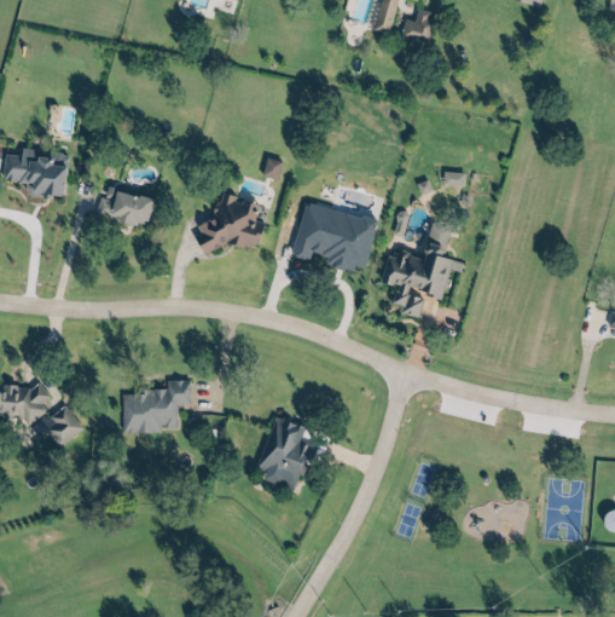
[(381,0),(375,30),(389,34),(398,0),(411,0),(419,3),(419,0),(381,0)]
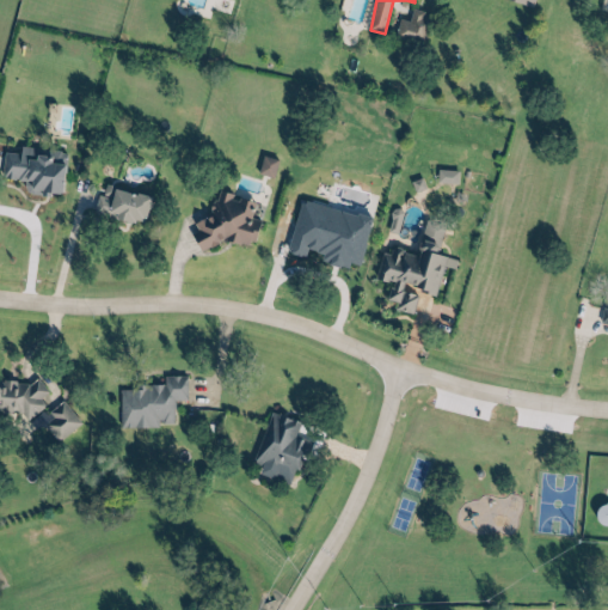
[(410,22),(400,19),(397,37),(423,43),(430,13),(413,8),(410,22)]
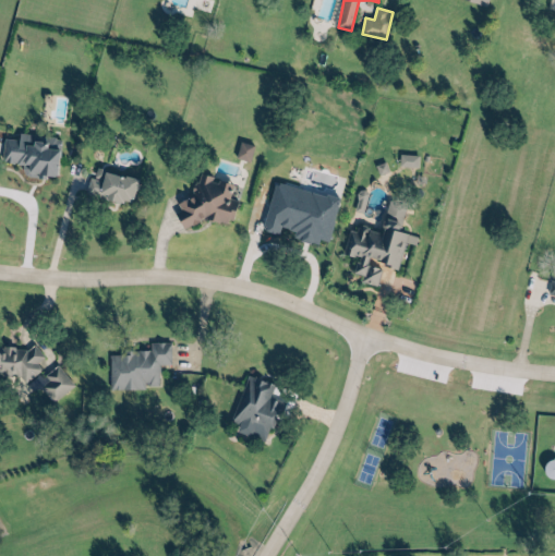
[(63,137),(60,177),(50,176),(50,179),(40,178),(41,173),(32,172),(32,165),(7,162),(8,141),(22,142),(23,135),(37,136),(37,143),(52,144),(52,137),(63,137)]
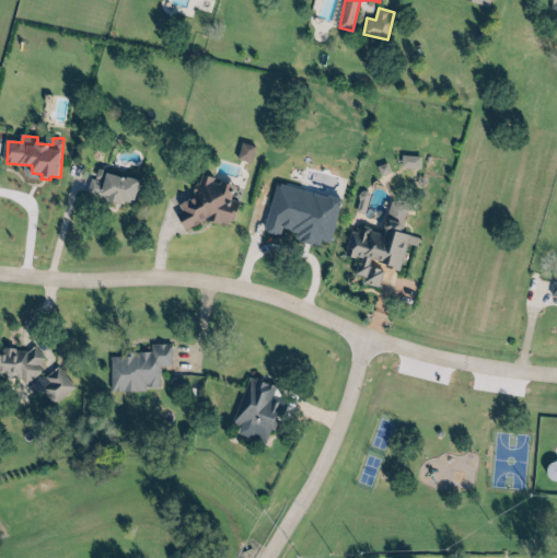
[(256,148),(242,142),(236,159),(251,163),(256,148)]
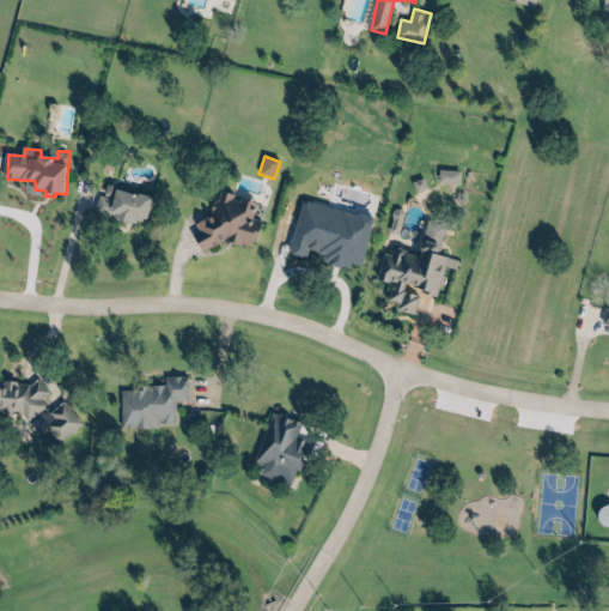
[(460,185),(460,171),(439,171),(439,183),(460,185)]
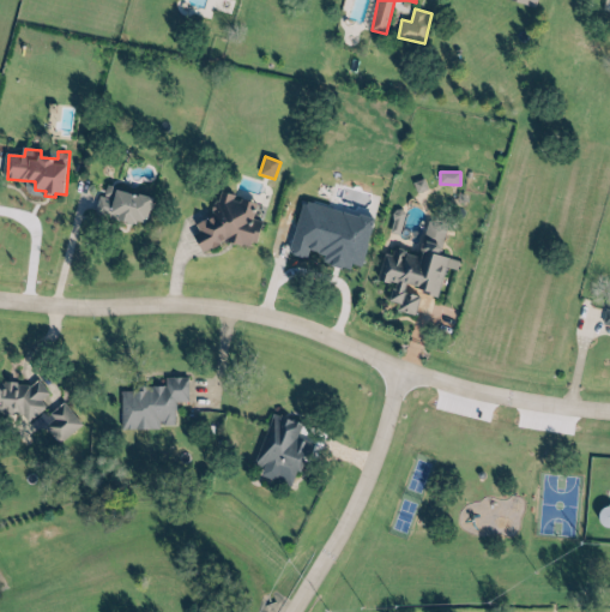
[(152,198),(107,186),(103,197),(100,196),(95,214),(145,227),(152,198)]
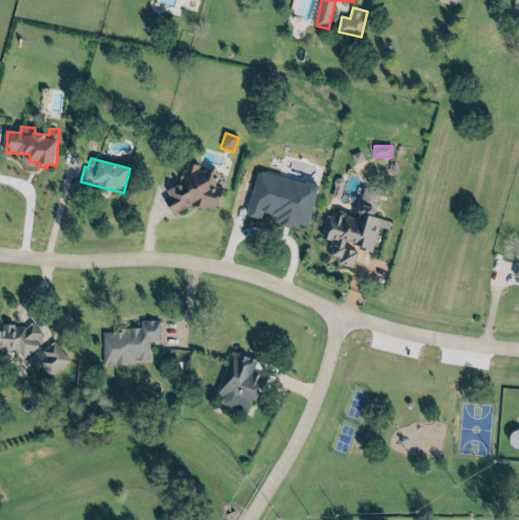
[(171,215),(193,206),(209,210),(219,206),(223,188),(215,186),(218,172),(205,169),(201,171),(198,165),(186,162),(182,183),(182,185),(168,190),(166,202),(171,215)]
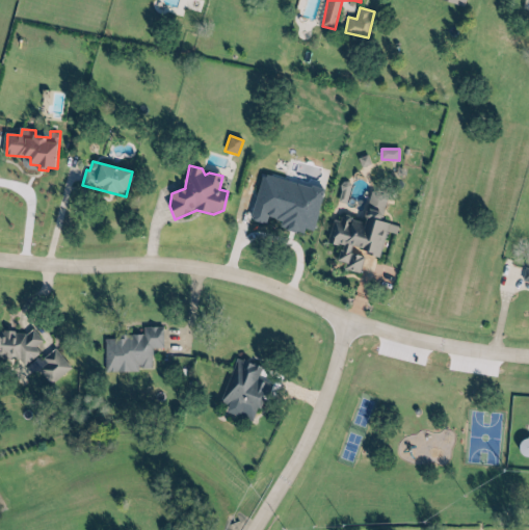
[(338,202),(347,204),(351,183),(342,182),(338,202)]
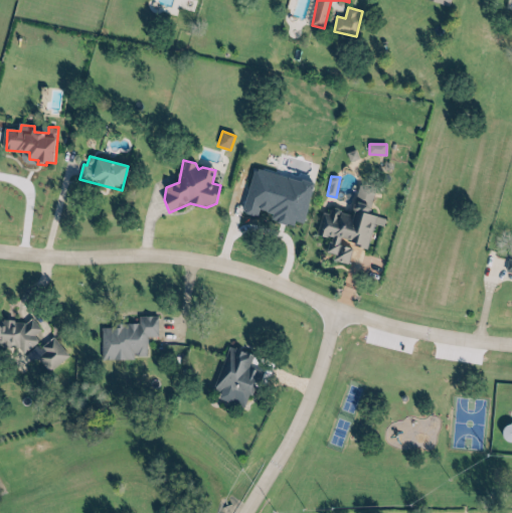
[(368,246),(373,224),(383,226),(385,218),(369,214),(375,188),(359,184),(352,214),(331,209),(330,214),(323,212),(317,234),(331,238),(327,252),(335,254),(333,261),(348,265),(352,248),(340,245),(341,240),(368,246)]
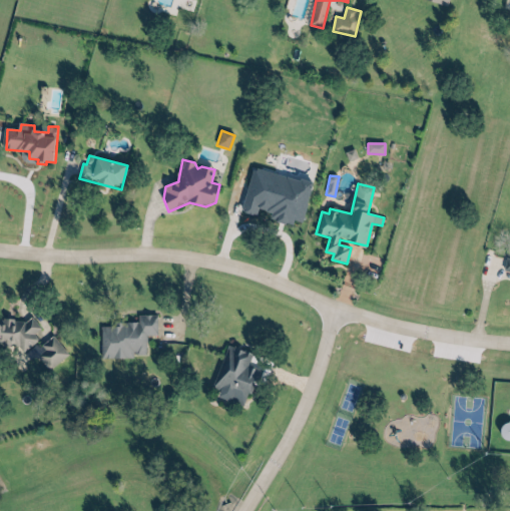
[(160,314),(160,336),(148,336),(148,353),(134,354),(134,358),(103,358),(103,327),(117,327),(117,322),(140,321),(140,315),(160,314)]
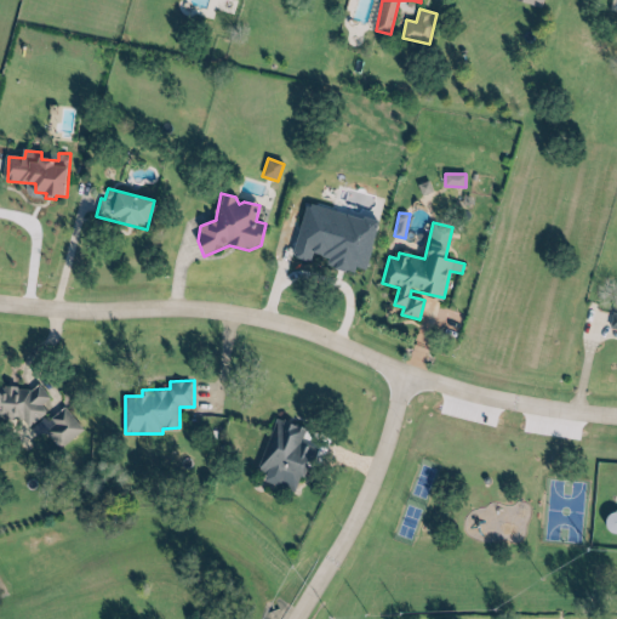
[(1,392),(0,390),(0,412),(9,425),(21,416),(28,427),(47,414),(41,404),(50,399),(39,382),(22,395),(13,384),(1,392)]
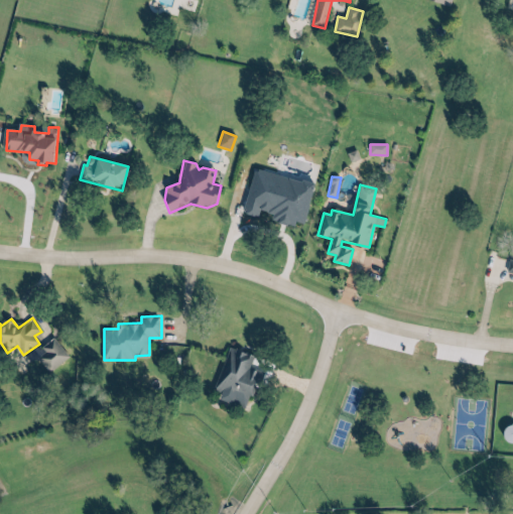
[(70,357),(54,340),(35,356),(50,373),(70,357)]
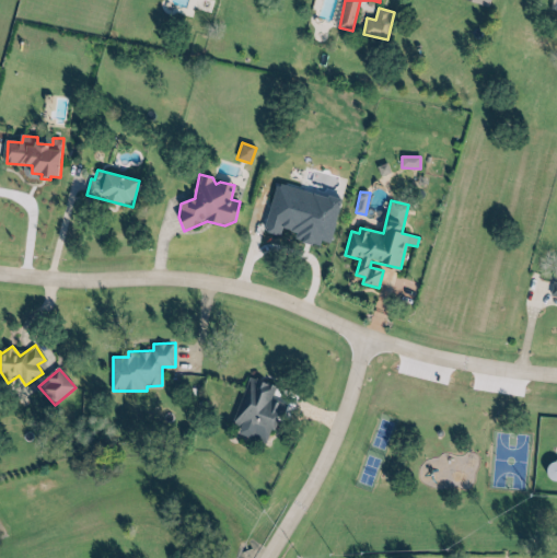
[(277,386),(247,378),(233,425),(241,427),(238,436),(269,445),(282,403),(271,399),(277,386)]
